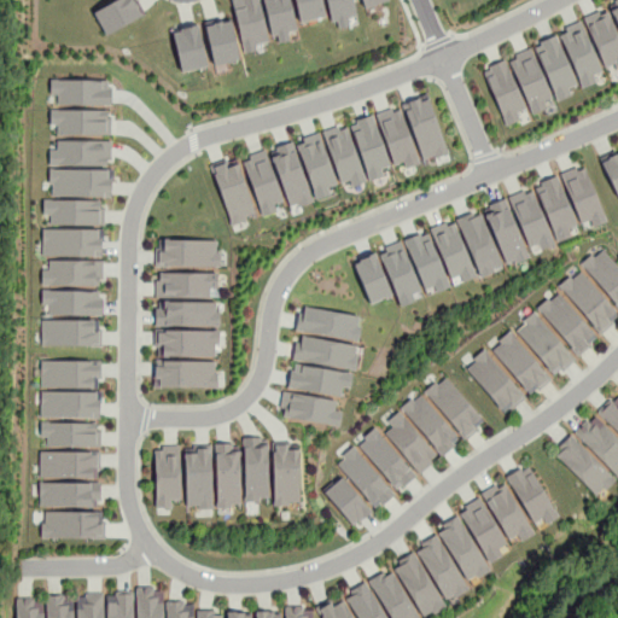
[(112,0),(93,11),(106,34),(141,15),(133,0),(112,0)]
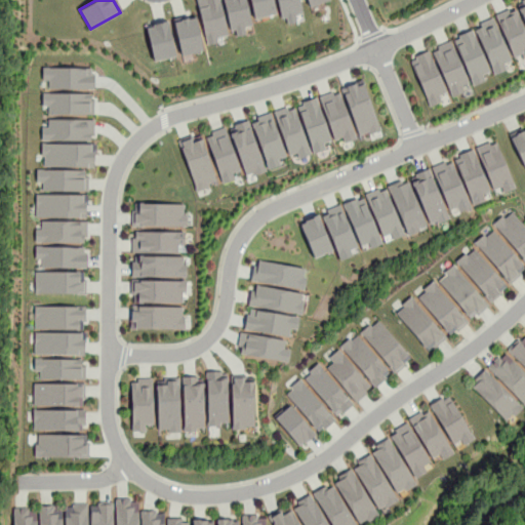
[(196,0),(207,45),(218,42),(217,37),(229,35),(219,0),(196,0)]
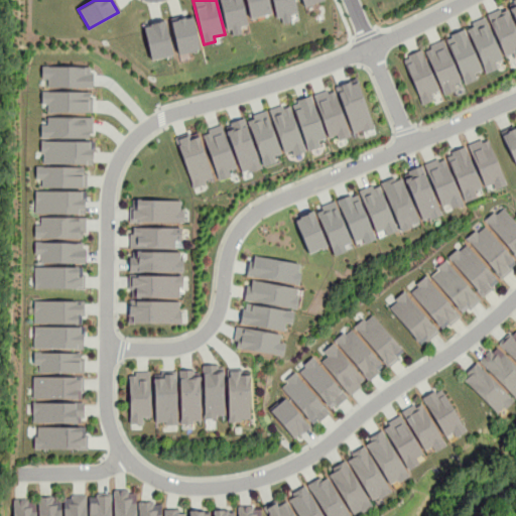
[(219,0),(227,29),(233,27),(234,34),(242,33),(240,26),(248,24),(242,0),(219,0)]
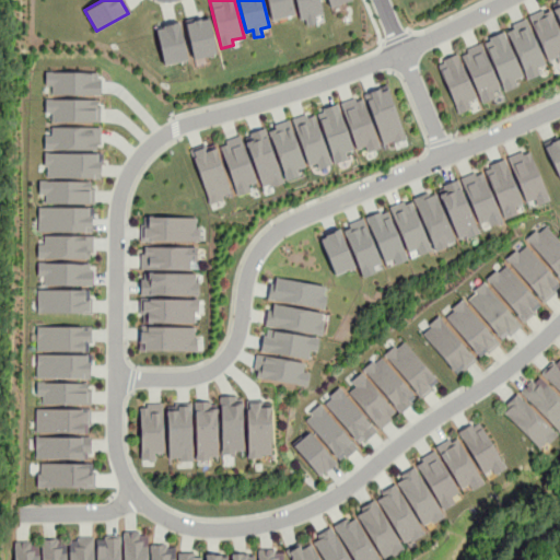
[(266,0),(271,20),(295,14),(291,0),(266,0)]
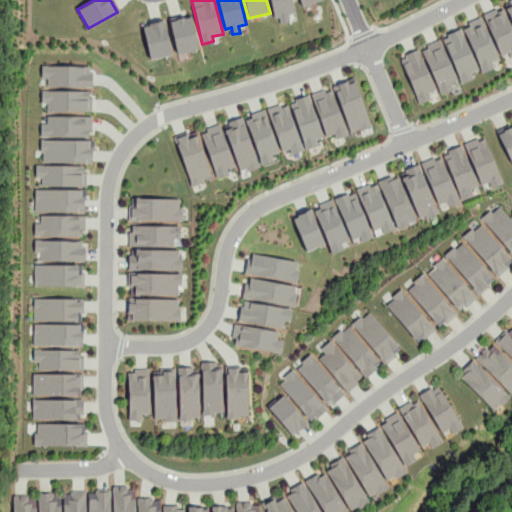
[(270,0),(274,17),(279,16),(281,23),(290,20),(289,15),(296,13),(292,0),(270,0)]
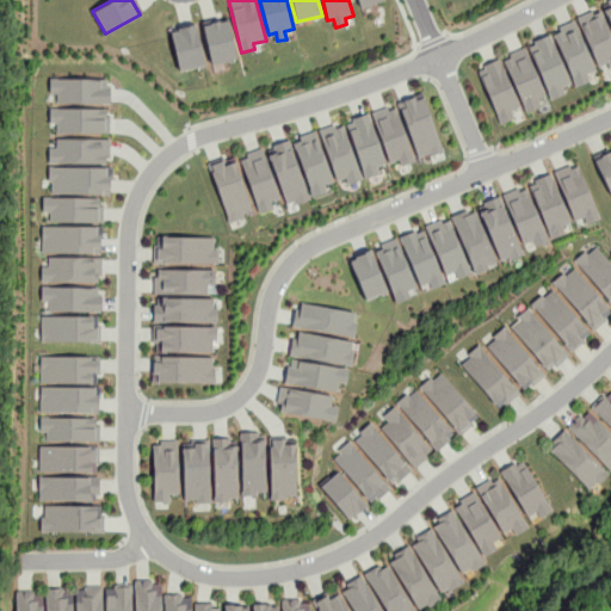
[(610,0),(603,0),(600,1),(610,26),(610,0)]
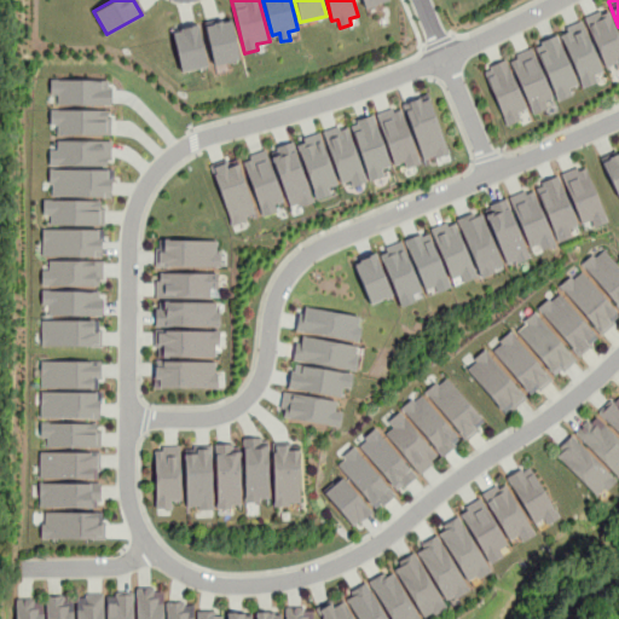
[(584,17),(606,67),(615,63),(618,69),(618,68),(618,35),(607,7),(584,17)]
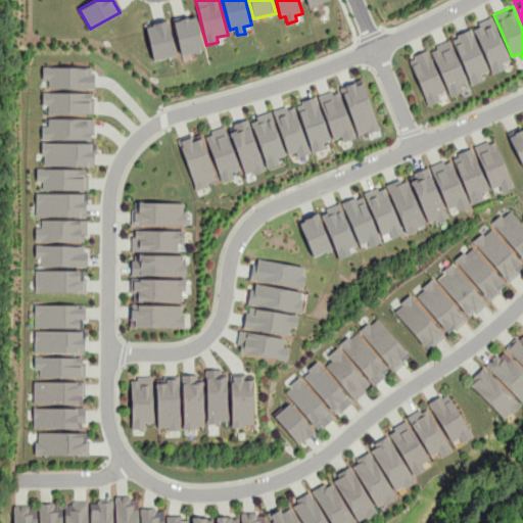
[(173,20),(181,55),(203,49),(195,15),(173,20)]
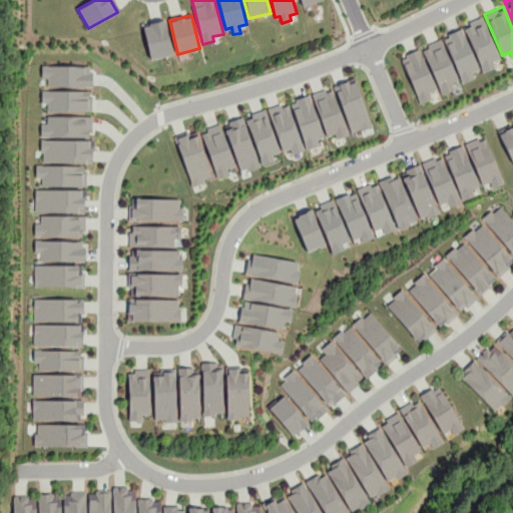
[(464,26),(484,72),(495,67),(493,61),(500,58),(482,18),(464,26)]
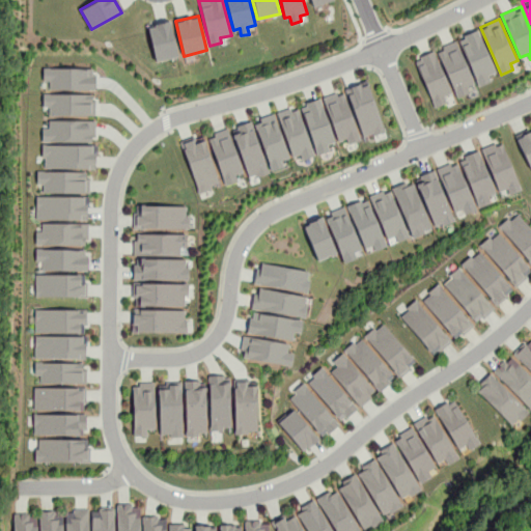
[(157,61),(148,27),(170,22),(178,56),(157,61)]
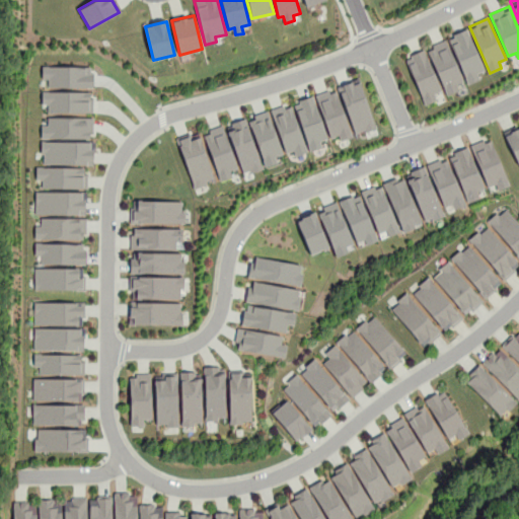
[(448,40),(468,84),(479,79),(477,73),(486,70),(467,30),(448,40)]
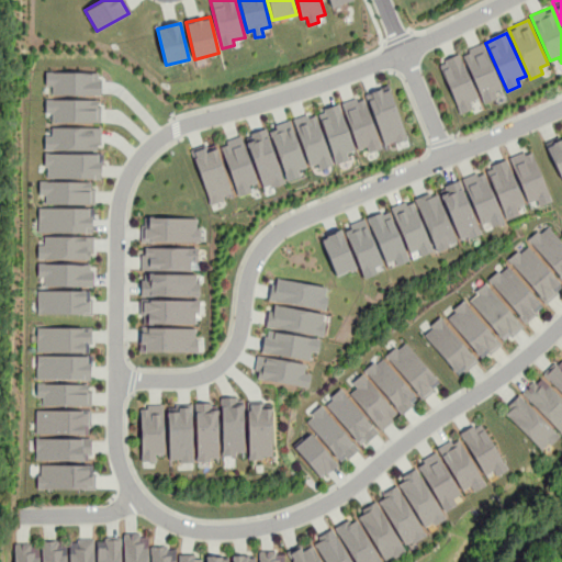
[(463,55),(484,103),(496,98),(494,91),(503,87),(482,43),(467,49),(469,53),(463,55)]
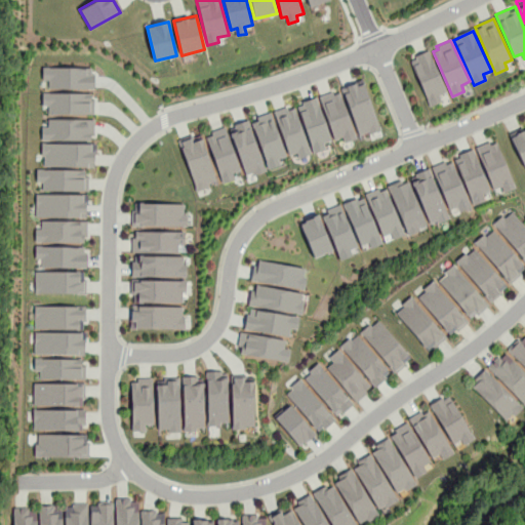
[(409,59),(430,106),(450,96),(429,50),(409,59)]
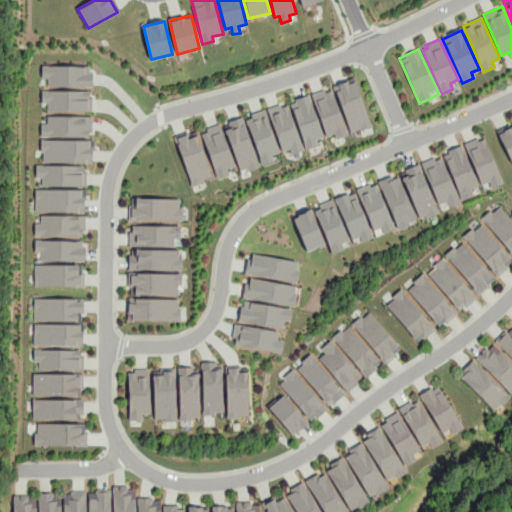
[(42,65),(92,66),(92,86),(48,86),(48,78),(42,78),(42,65)]
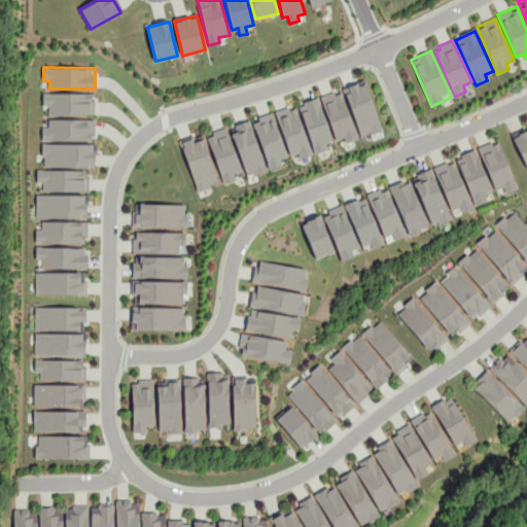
[(382,131),(364,81),(343,90),(360,138),(382,131)]
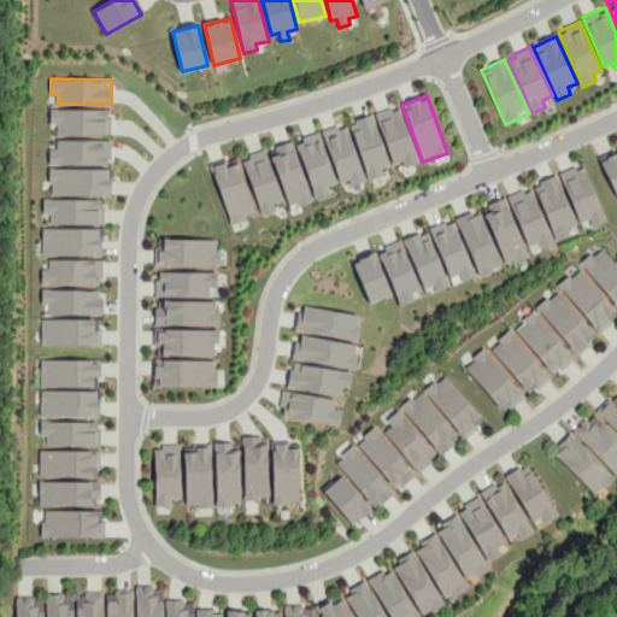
[(375,112),(393,164),(401,160),(404,168),(419,162),(399,107),(392,110),(391,106),(375,112)]
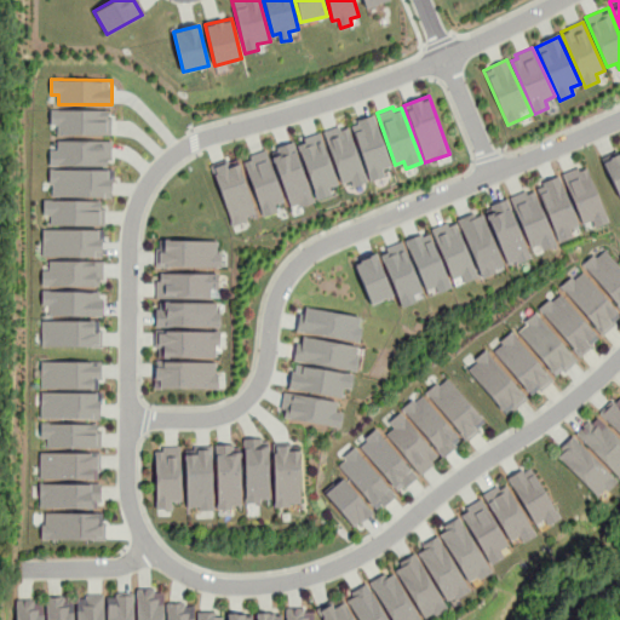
[(50,109),(50,125),(57,125),(57,135),(112,135),(112,109),(50,109)]
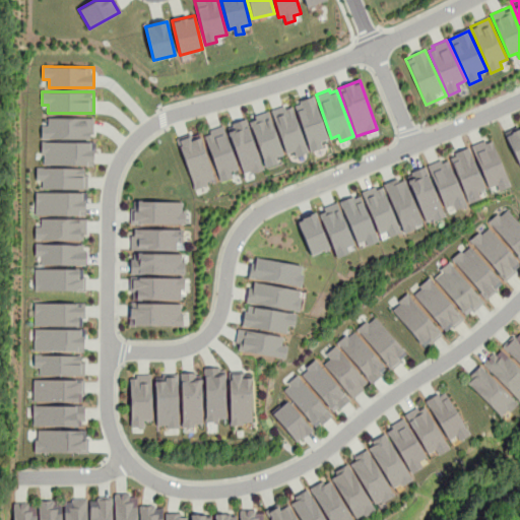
[(294,106),(311,152),(323,147),(321,141),(328,138),(313,95),(299,101),(300,104),(294,106)]
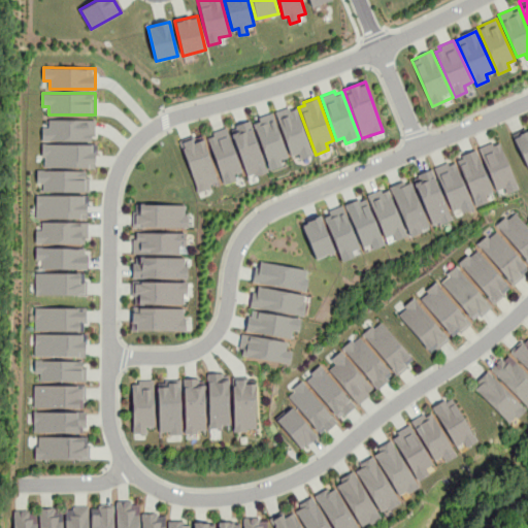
[(275,111),(291,156),(298,153),(300,159),(314,155),(295,104),(275,111)]
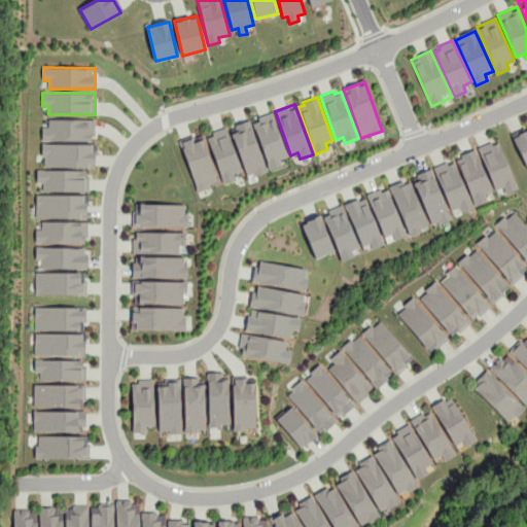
[(251,119),(269,170),(282,165),(279,159),(287,155),(272,112),(251,119)]
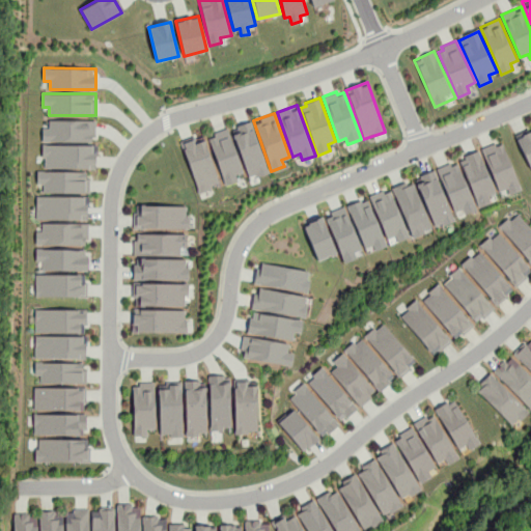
[(43,128),(43,142),(93,142),(93,120),(49,119),(49,128),(43,128)]
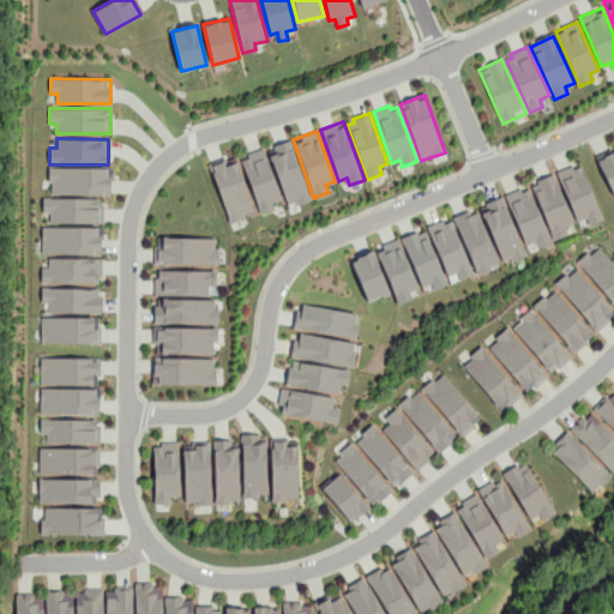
[(268,151),(288,204),(296,200),(298,205),(312,200),(289,139),(274,145),(275,149),(268,151)]
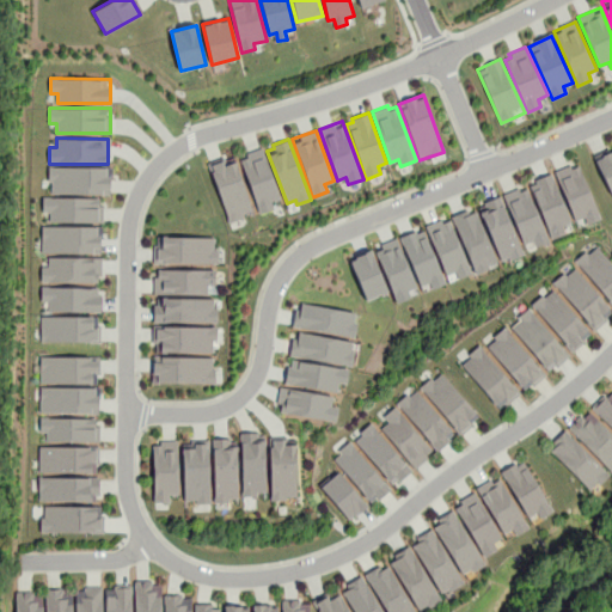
[(240,159),(259,213),(274,208),(271,201),(281,197),(263,147),(246,153),(248,157),(240,159)]
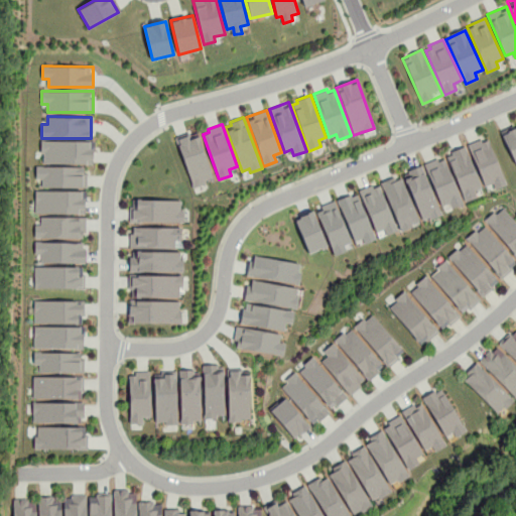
[(515,128),(502,135),(515,165),(515,164),(515,128)]
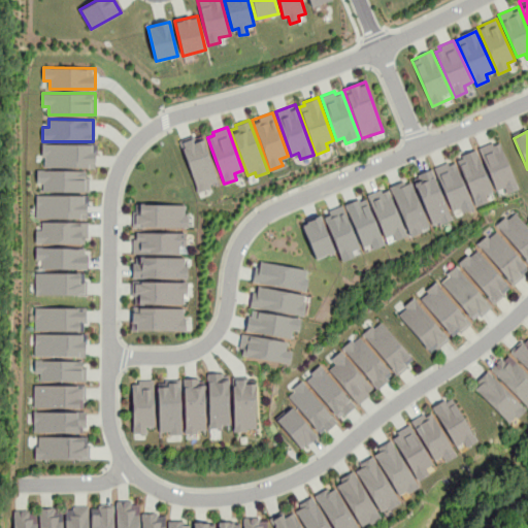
[(197,191),(217,185),(201,135),(180,141),(197,191)]
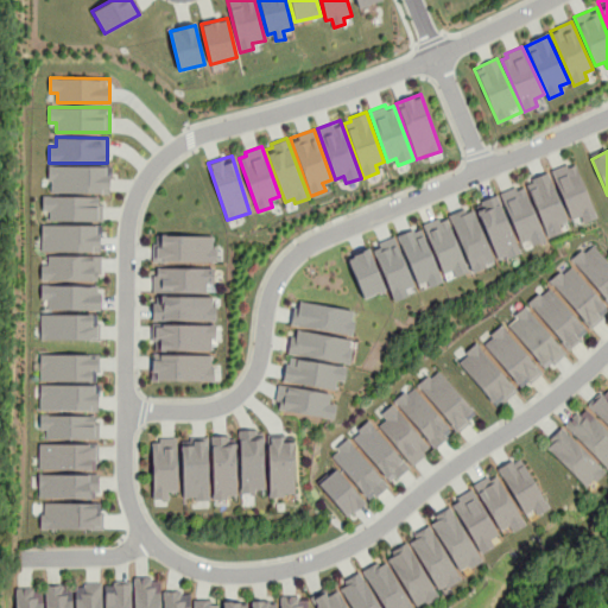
[(551,170),(571,220),(581,215),(583,222),(597,216),(574,160),(551,170)]
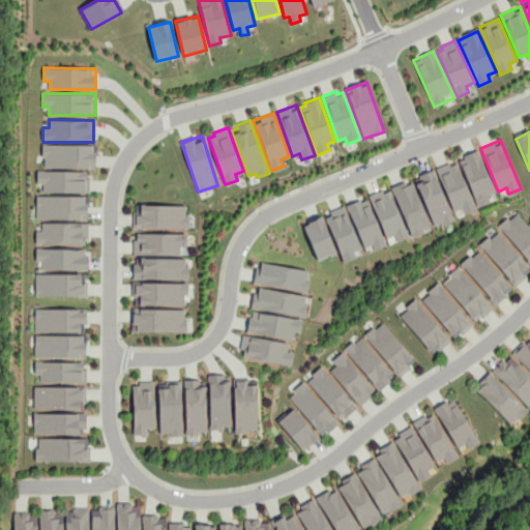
[(42,168),(94,169),(95,145),(43,144),(42,168)]
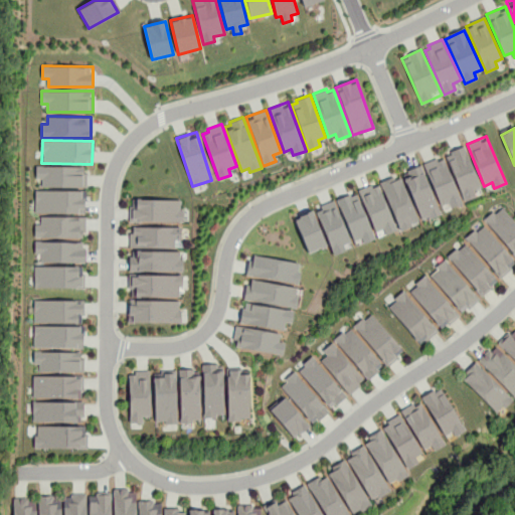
[(447,156),(465,201),(476,196),(473,190),(481,187),(464,146),(451,151),(452,154),(447,156)]
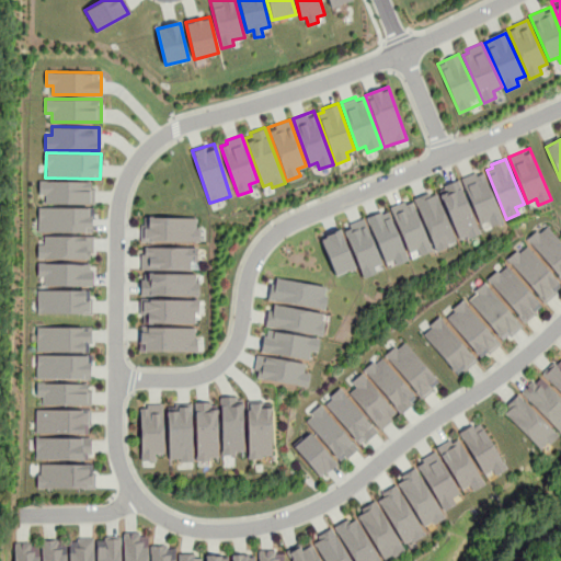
[(464,181),(481,227),(501,219),(483,173),(464,181)]
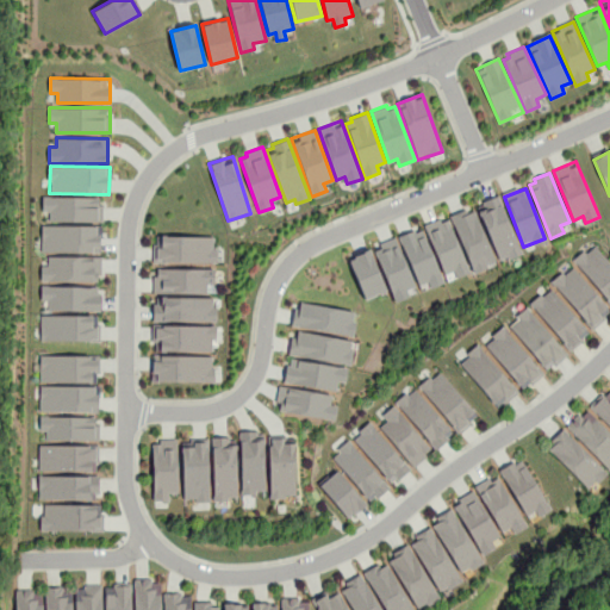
[(42,197),(101,197),(101,222),(50,222),(50,211),(42,211),(42,197)]
